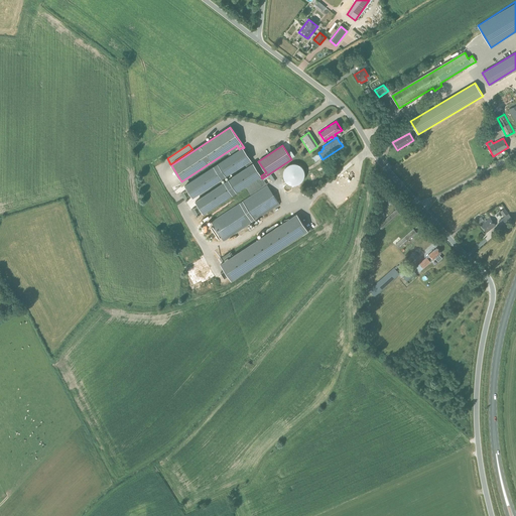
[(239,149),(184,185),(192,197),(244,163),(247,167),(195,201),(204,214),(206,216),(208,214),(207,212),(245,186),(251,195),(266,184),(262,178),(261,176),(261,175),(253,163),(250,159),(243,148),(242,147),(239,149)]
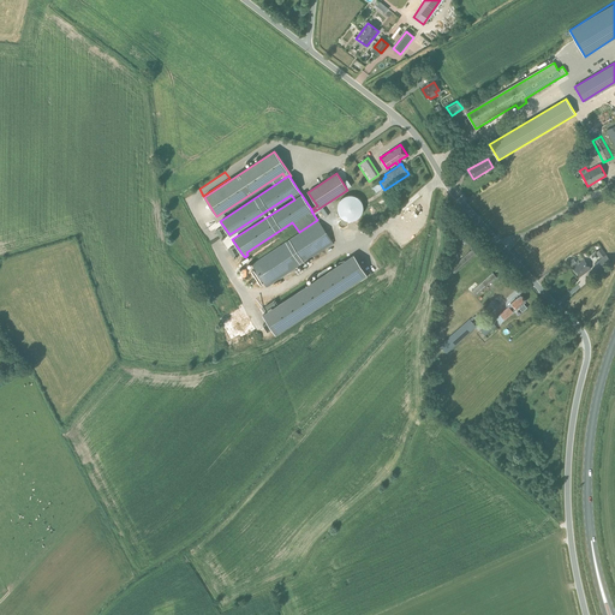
[(376,183),(370,187),(375,193),(381,187),(376,183)]
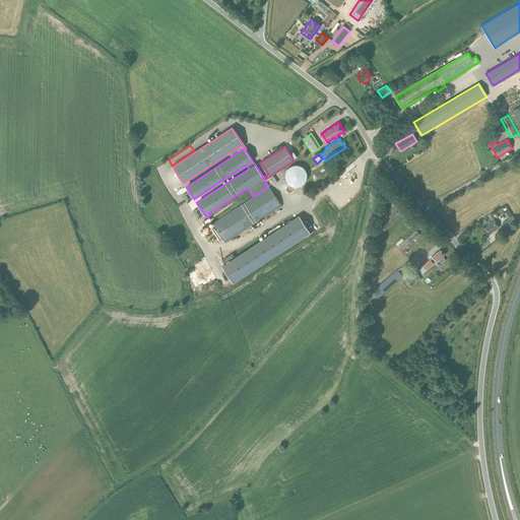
[(286,190),(307,182),(300,165),(279,173),(286,190)]
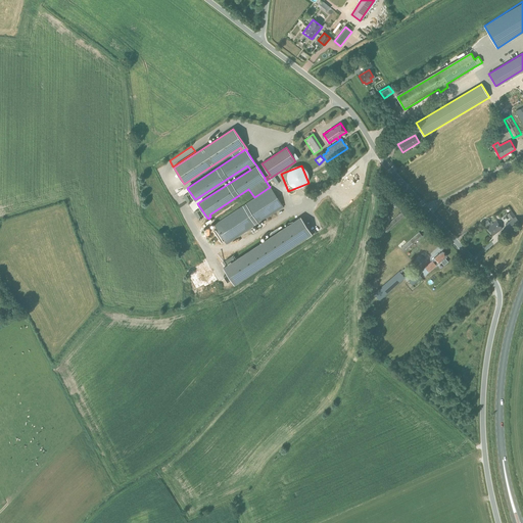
[(271,187),(214,225),(227,244),(283,207),(271,187)]
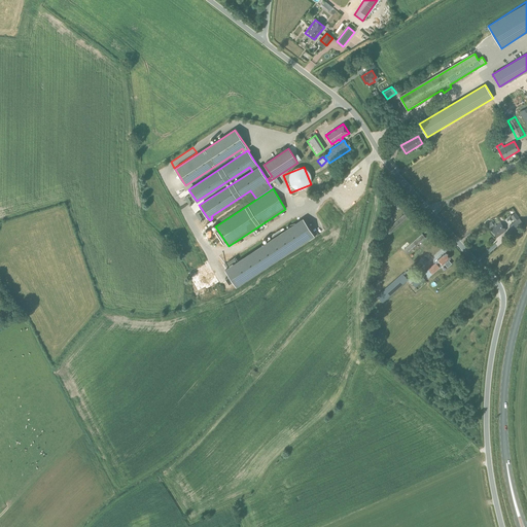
[(305,204),(309,202),(303,194),(300,197),(305,204)]
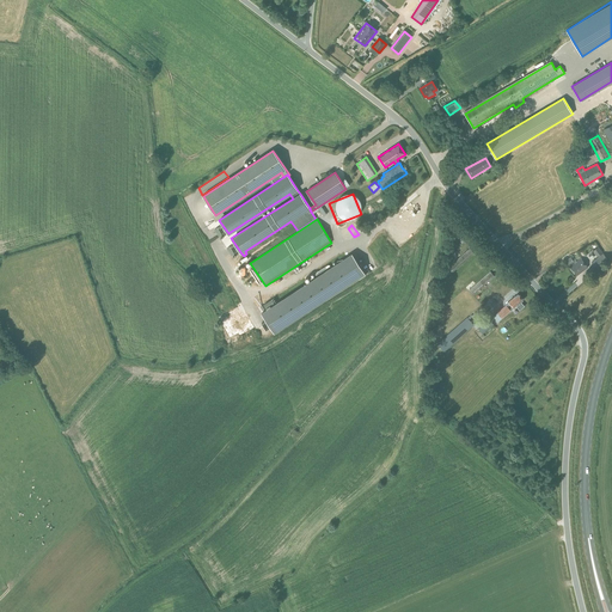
[(470,248),(448,268),(453,273),(475,254),(470,248)]
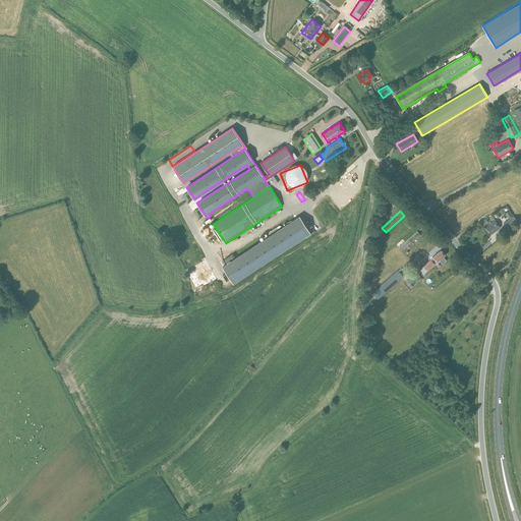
[(510,211),(506,214),(505,214),(509,219),(514,215),(510,211)]
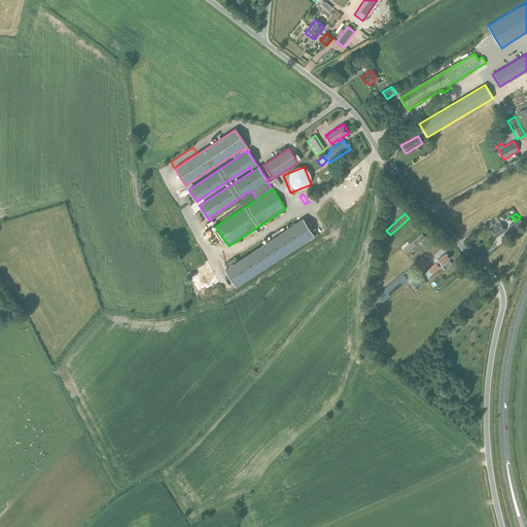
[(309,241),(315,237),(303,218),(234,265),(233,264),(238,259),(236,256),(226,262),(230,267),(225,270),(229,276),(225,278),(230,283),(233,281),(236,286),(308,239),(309,241)]
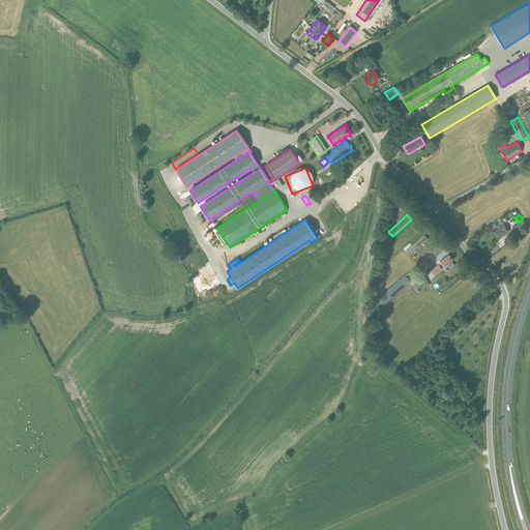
[(527,225),(523,219),(512,227),(517,233),(527,225)]
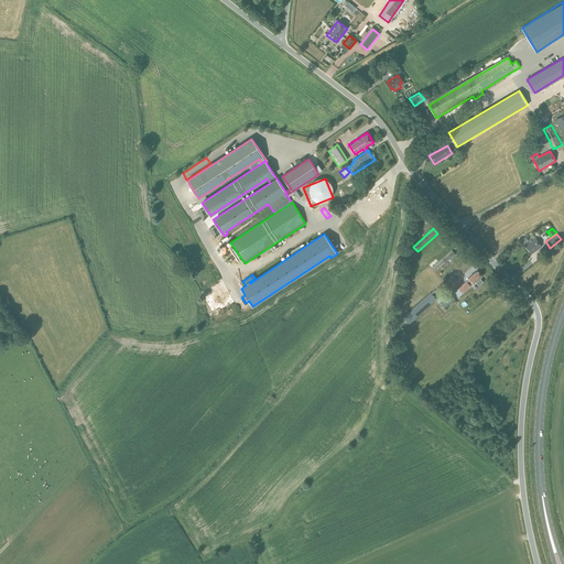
[(529,240),(525,237),(521,240),(524,243),(525,246),(531,253),(541,247),(535,238),(530,242),(529,241),(529,240)]
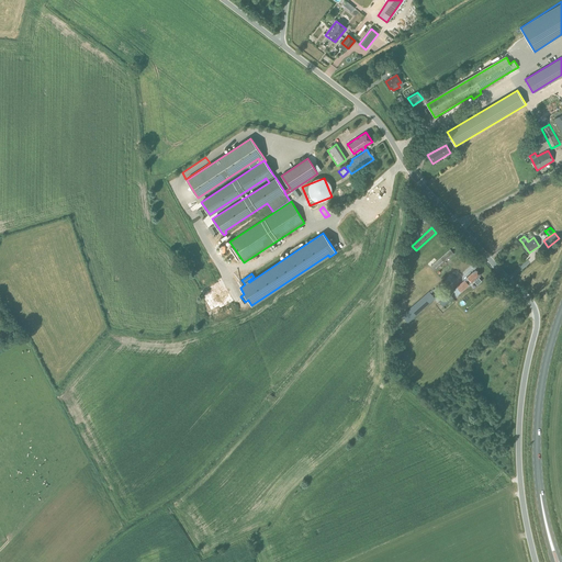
[(454,254),(450,249),(430,267),(435,271),(454,254)]
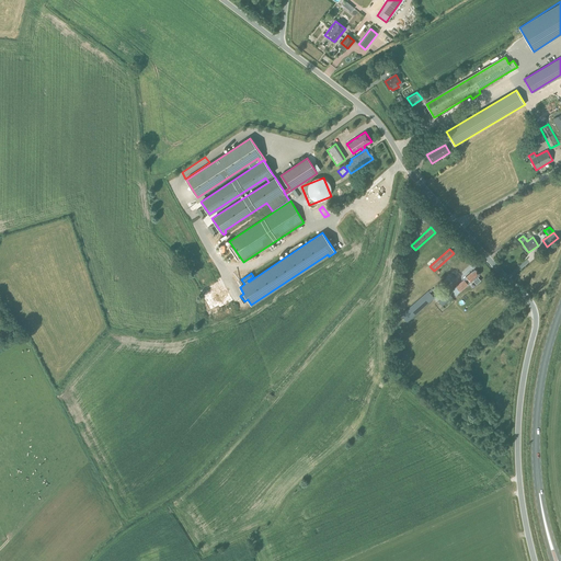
[(480,274),(476,270),(468,276),(470,278),(468,279),(471,282),(472,281),(480,274)]
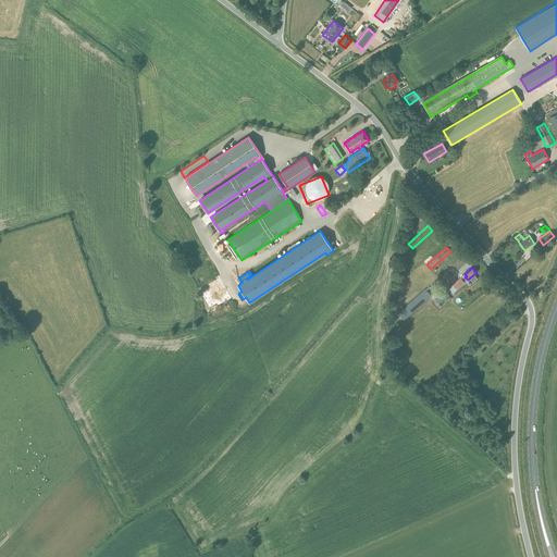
[(460,277),(449,288),(454,293),(457,289),(457,291),(466,283),(460,277)]
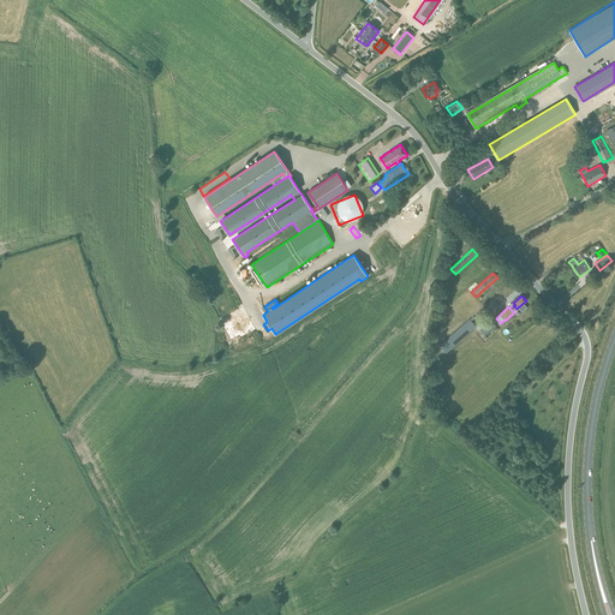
[(477,327),(470,318),(440,345),(447,353),(477,327)]
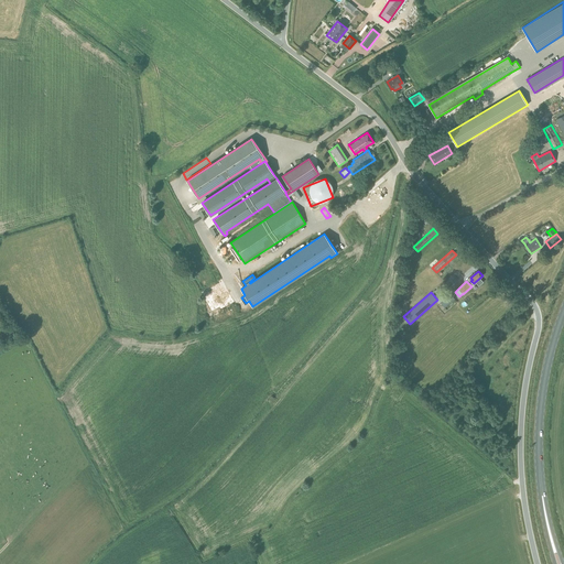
[(451,294),(441,303),(445,307),(455,299),(451,294)]
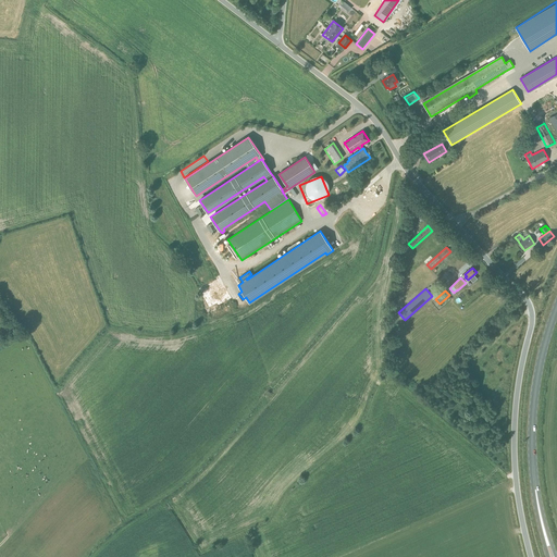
[(495,335),(500,339),(514,322),(508,319),(495,335)]
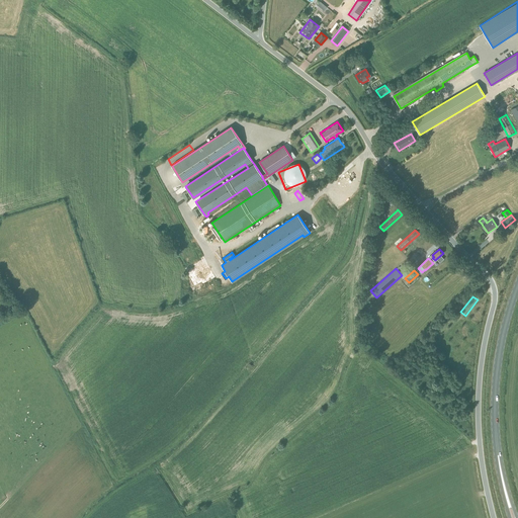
[(479,310),(481,313),(489,305),(486,303),(479,310)]
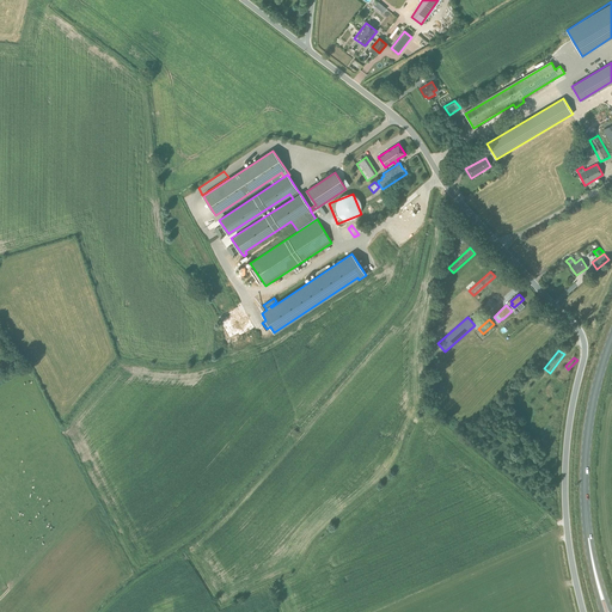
[(570,373),(581,363),(577,360),(568,371),(570,373)]
